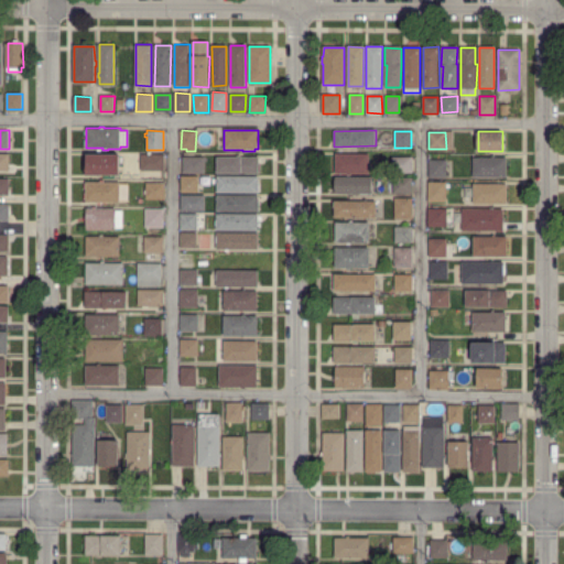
[(163,171),(141,170),(141,154),(148,154),(148,152),(152,152),(152,154),(163,154),(163,171)]
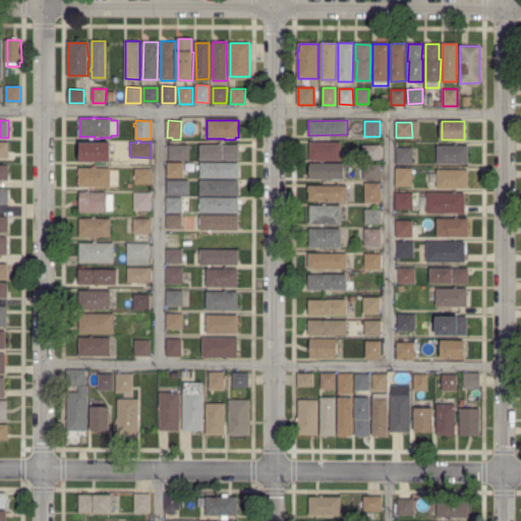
[(95,163),(90,162),(90,161),(79,161),(79,159),(78,159),(78,153),(79,153),(79,150),(78,150),(78,145),(79,145),(79,142),(92,142),(92,141),(96,141),(96,143),(110,143),(110,161),(95,161),(95,163)]
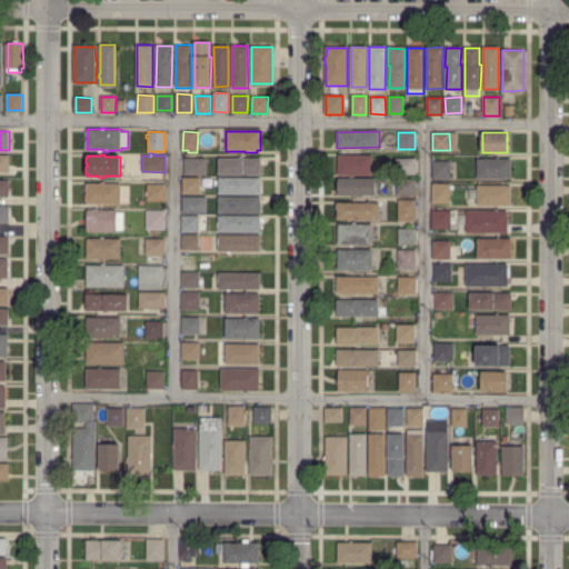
[(353,176),(350,176),(339,176),(339,156),(373,155),(372,176),(353,175),(353,176)]
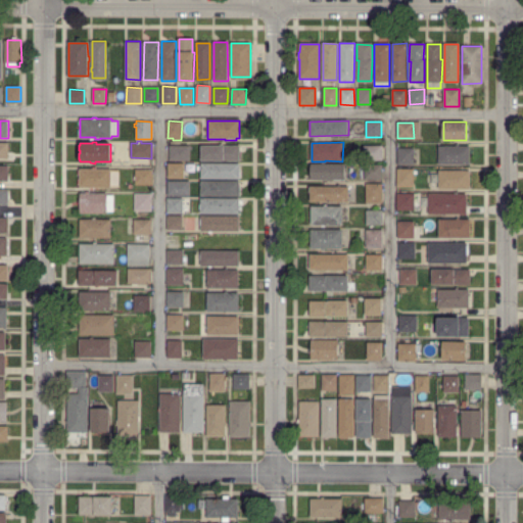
[(0,158),(0,143),(9,143),(9,158),(0,158)]
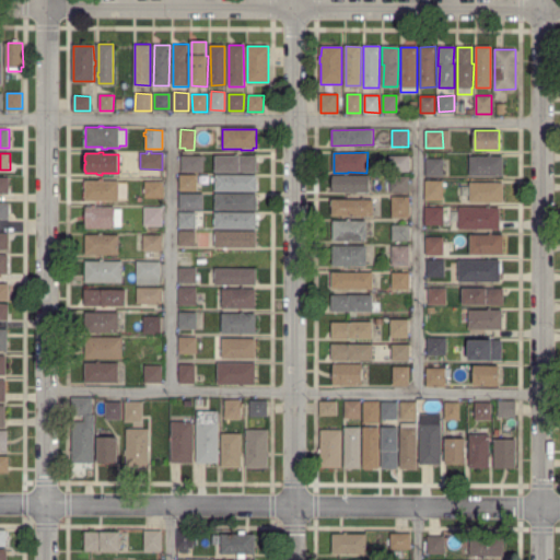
[(388,154),(389,171),(409,171),(409,154),(388,154)]
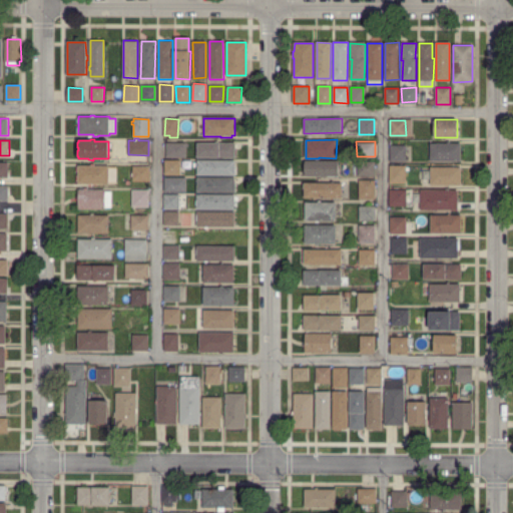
[(430,161),(430,143),(448,143),(448,141),(450,141),(450,143),(460,143),(460,160),(430,161)]
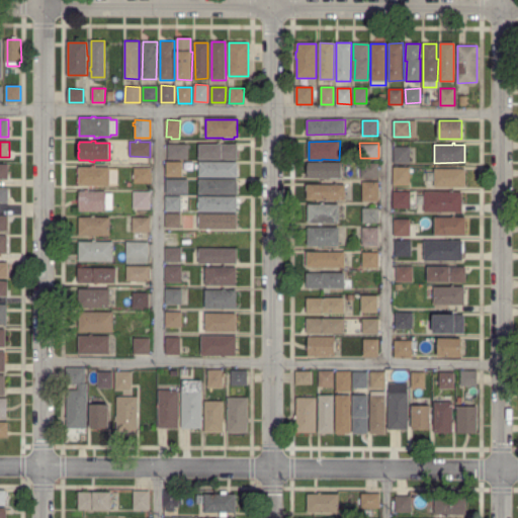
[(199,159),(199,144),(222,144),(222,145),(238,145),(238,159),(199,159)]
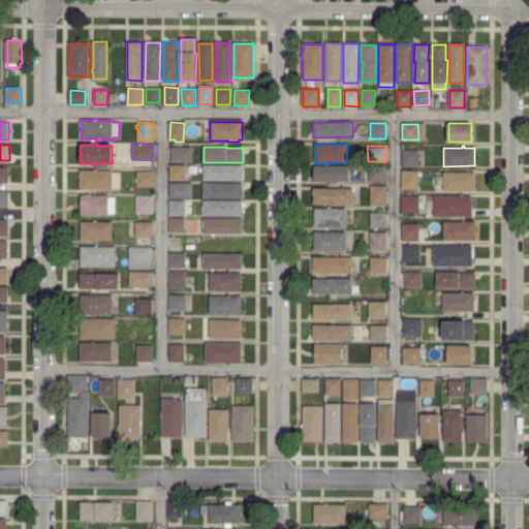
[(192,162),(173,162),(173,148),(192,149),(192,162)]
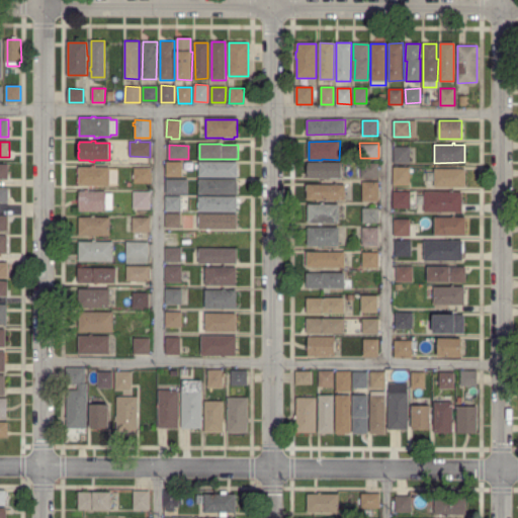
[(410,162),(395,162),(395,147),(410,147),(410,162)]
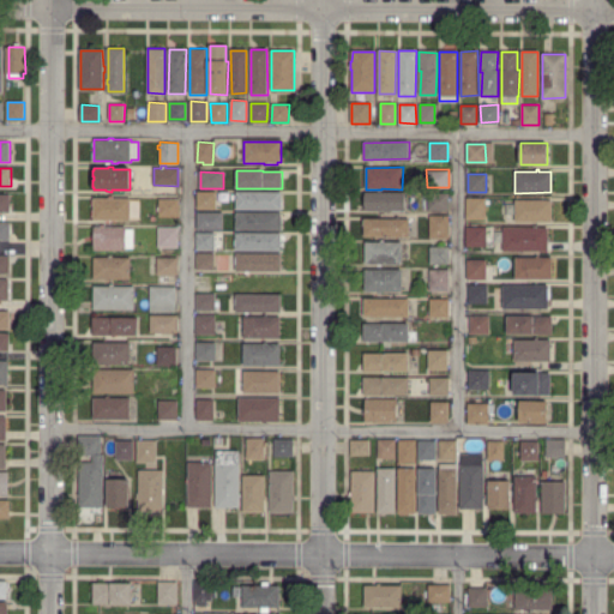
[(282,209),(236,209),(236,192),(282,192),(282,209)]
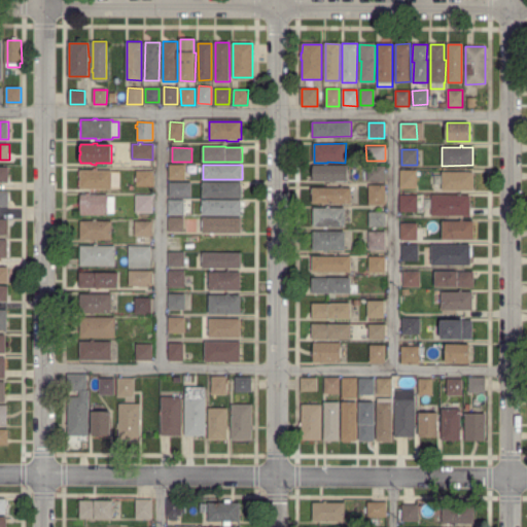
[(332,182),(329,182),(329,180),(314,179),(313,165),(348,165),(347,181),(332,181),(332,182)]
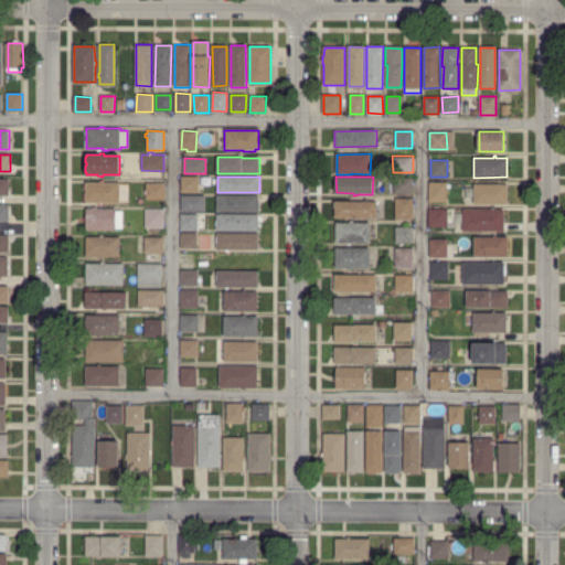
[(199,192),(181,192),(182,178),(199,178),(199,192)]
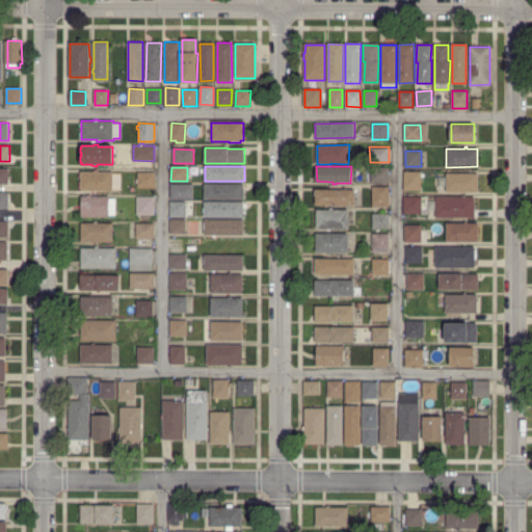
[(371,181),(371,167),(388,167),(389,180),(371,181)]
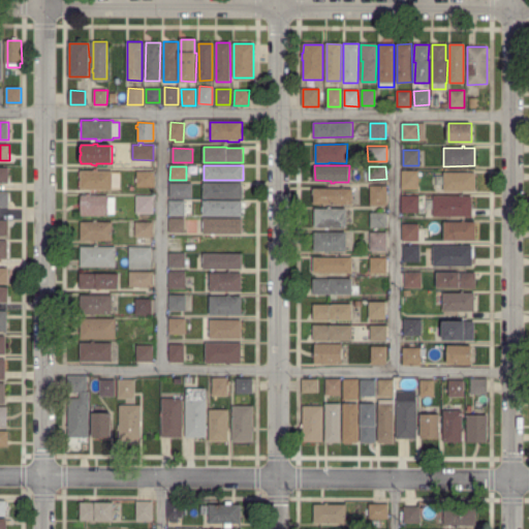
[(0,183),(0,167),(9,167),(9,183),(0,183)]
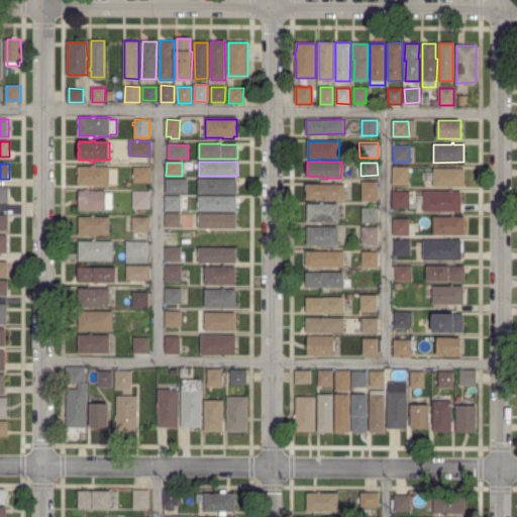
[(92,188),(89,187),(89,184),(79,184),(79,182),(77,182),(77,177),(79,177),(79,173),(77,173),(77,168),(79,168),(79,167),(90,167),(90,166),(95,166),(95,167),(110,167),(110,169),(117,169),(117,184),(109,184),(109,186),(92,185),(92,188)]
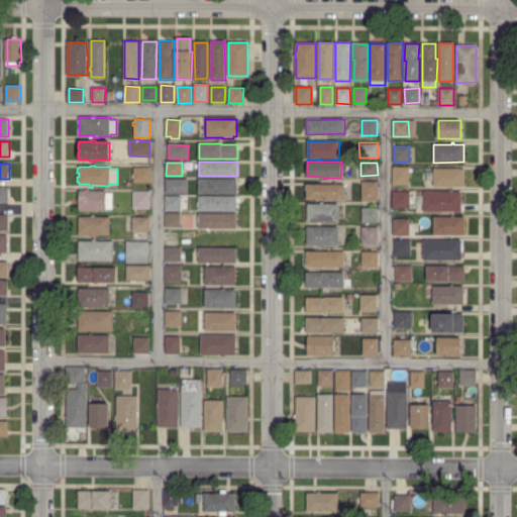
[(150,182),(133,182),(133,177),(132,177),(132,171),(133,171),(133,168),(151,168),(150,182)]
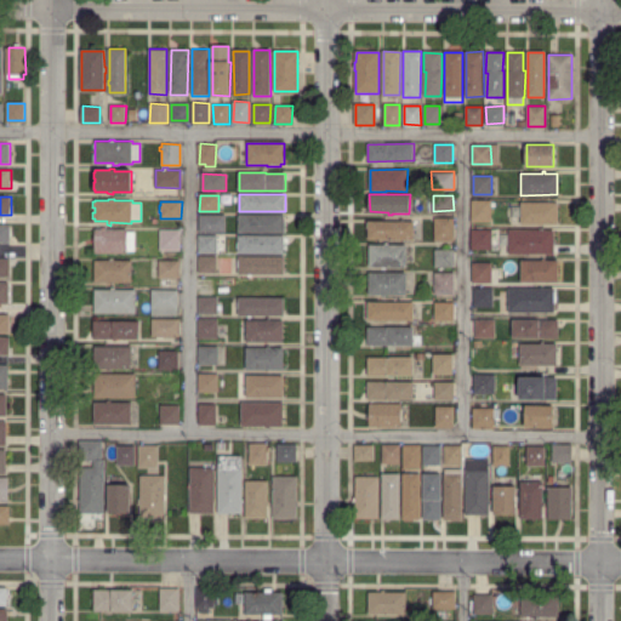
[(490,222),(473,222),(473,201),(490,201),(490,222)]
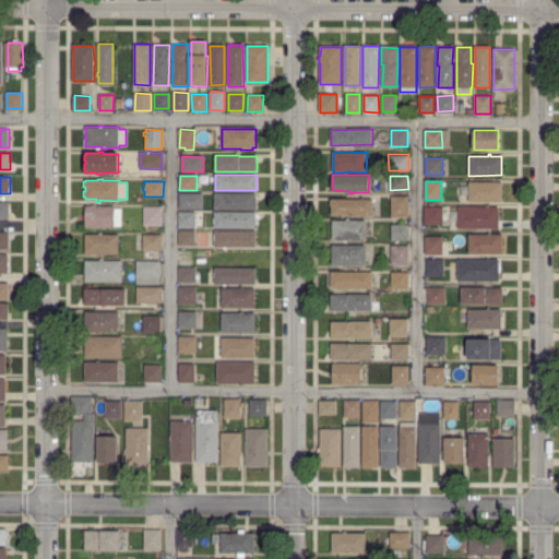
[(488,202),(484,202),(484,201),(470,201),(470,182),(487,182),(487,181),(491,181),(491,182),(501,182),(501,201),(488,201),(488,202)]
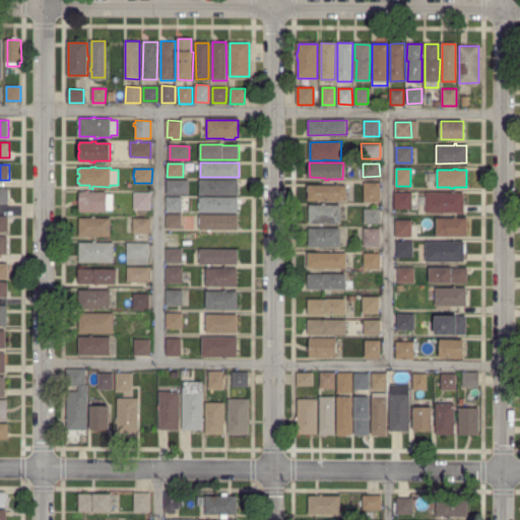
[(168,193),(167,181),(188,180),(188,192),(168,193)]
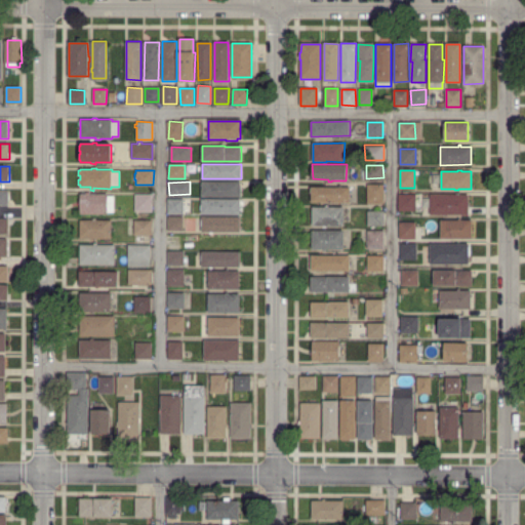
[(202,196),(202,182),(240,183),(240,196),(202,196)]
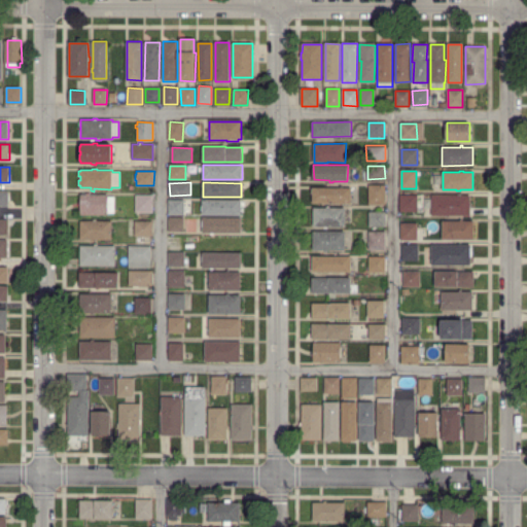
[(384,205),(370,205),(370,185),(384,185),(384,205)]
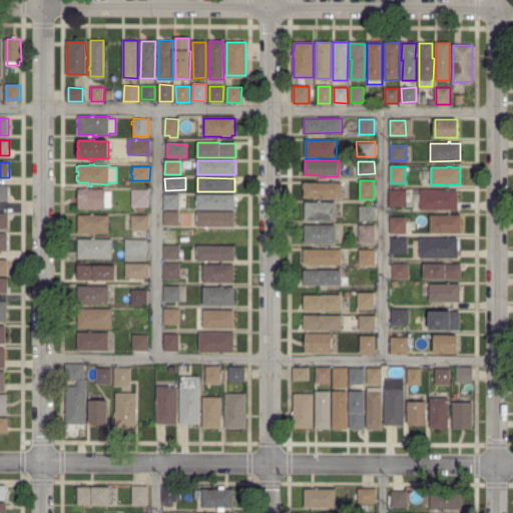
[(305,197),(304,188),(303,188),(303,183),(341,182),(341,196),(305,197)]
